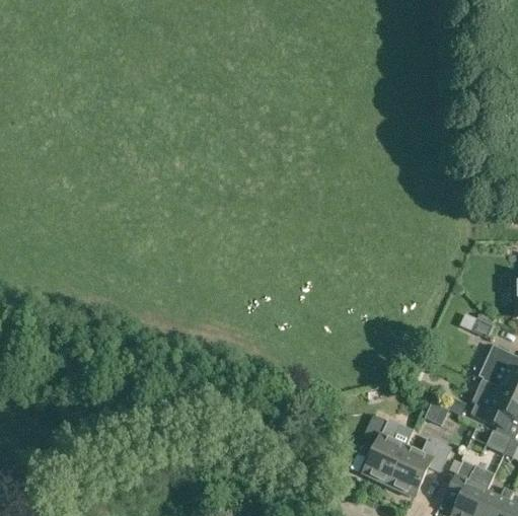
[(475,318),(470,330),(486,338),(491,325),(475,318)]
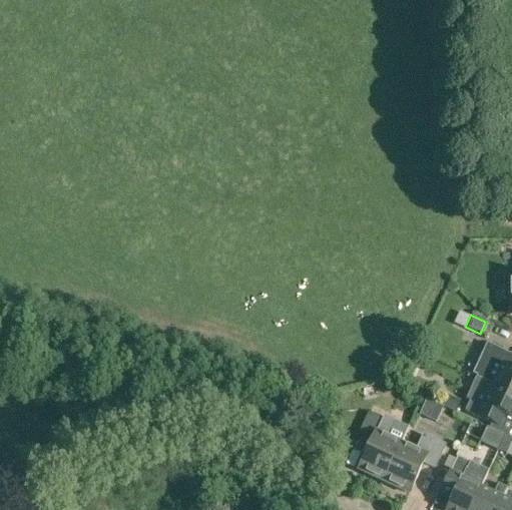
[(475,375),(475,376),(511,393),(511,353),(490,343),(486,341),(471,373),(475,375)]
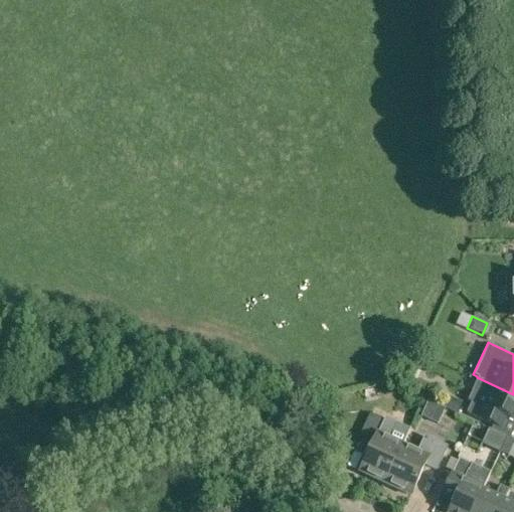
[(466,410),(492,423),(498,412),(513,419),(513,394),(477,377),(467,398),(470,400),(466,410)]
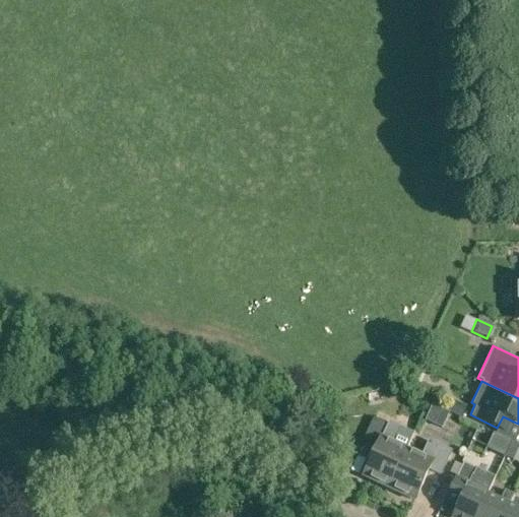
[(447,409),(461,416),(466,404),(452,397),(447,409)]
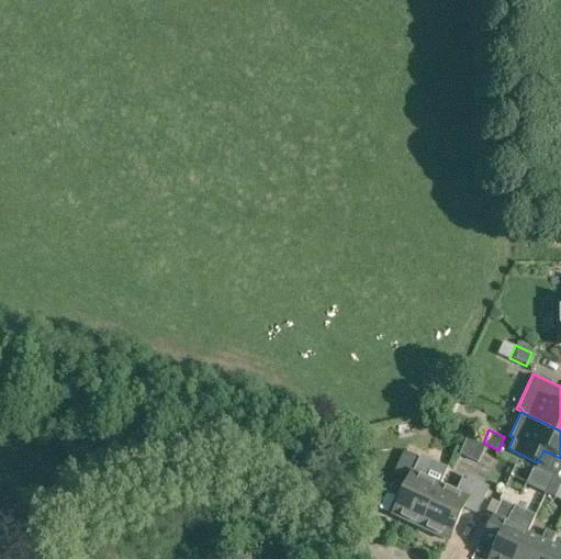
[(391,513),(418,526),(438,483),(424,477),(432,460),(419,455),(412,471),(411,471),(391,513)]
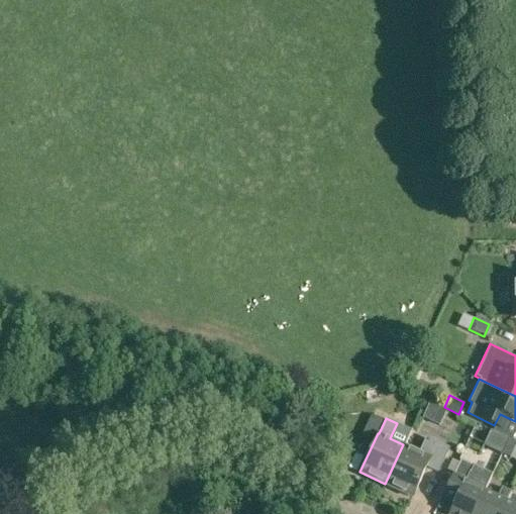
[(385,484),(411,496),(425,465),(437,470),(447,446),(425,436),(418,451),(403,444),(385,484)]
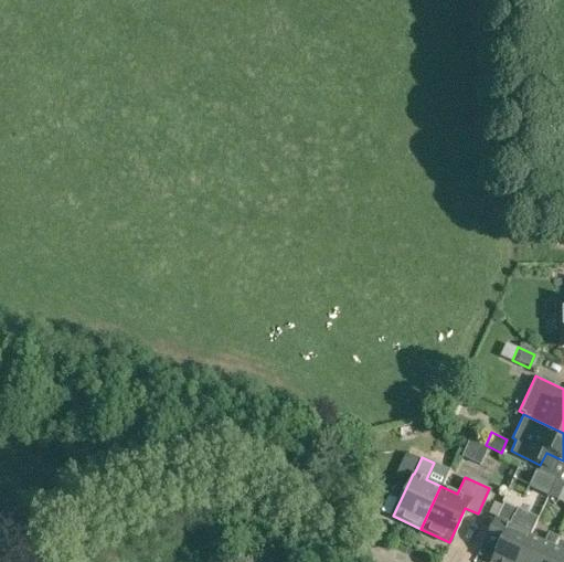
[(547,495),(563,501),(563,480),(555,477),(547,495)]
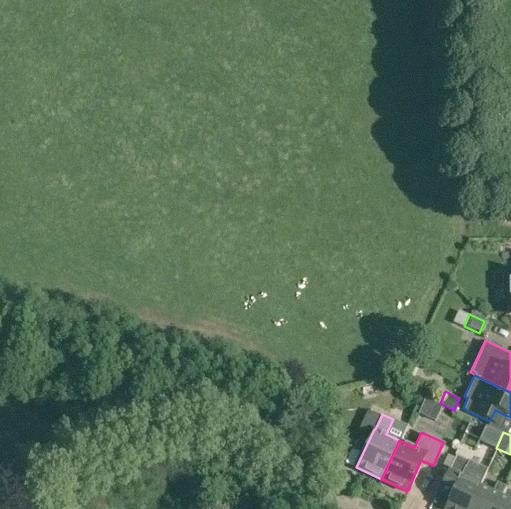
[(443,507),(446,508),(466,508),(478,485),(479,485),(487,469),(468,460),(456,454),(448,468),(449,468),(436,491),(448,497),(443,507)]
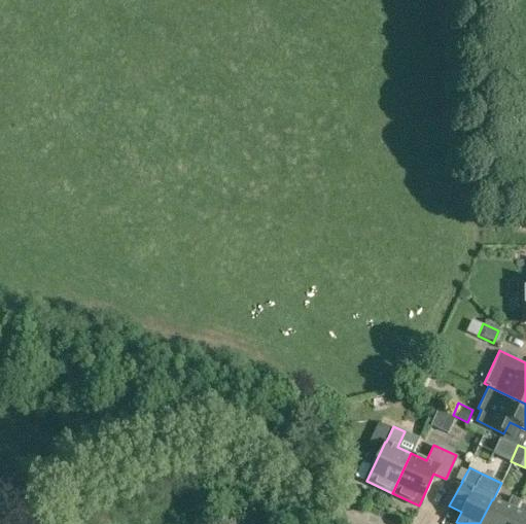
[(480,523),(505,523),(513,510),(518,498),(511,494),(505,505),(493,499),(492,499),(480,523)]
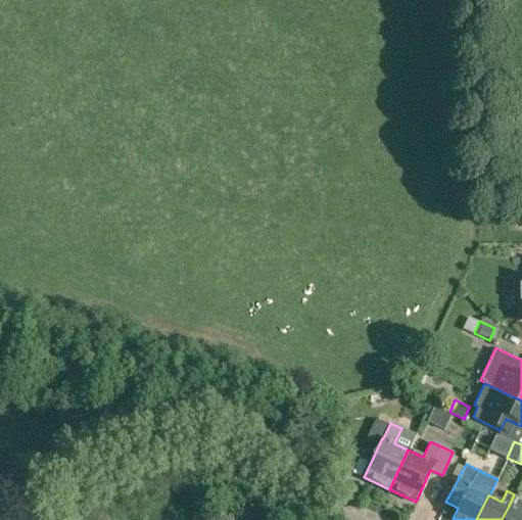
[(502,519),(521,519),(521,509),(521,511),(510,506),(509,506),(502,519)]
